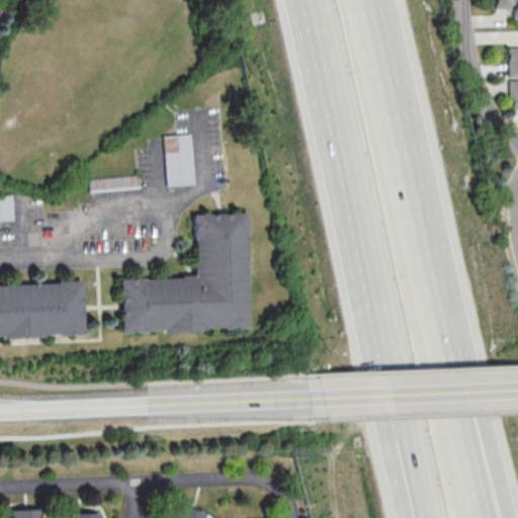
[(517,0),(496,0),(496,10),(513,12),(513,18),(517,18),(517,0)]
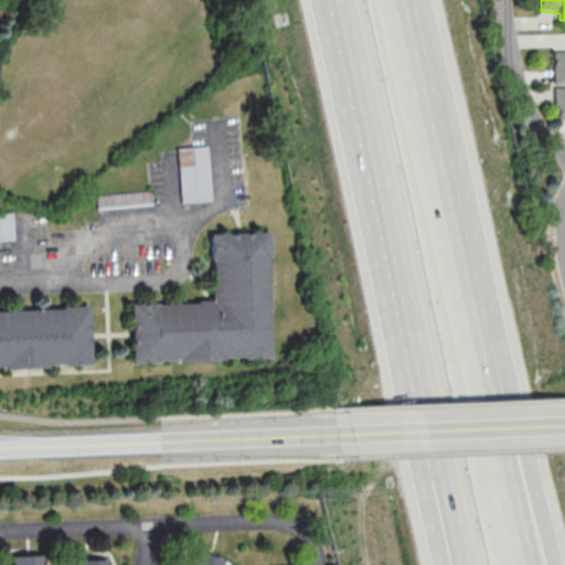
[(564,48),(554,48),(556,121),(564,120),(564,48)]
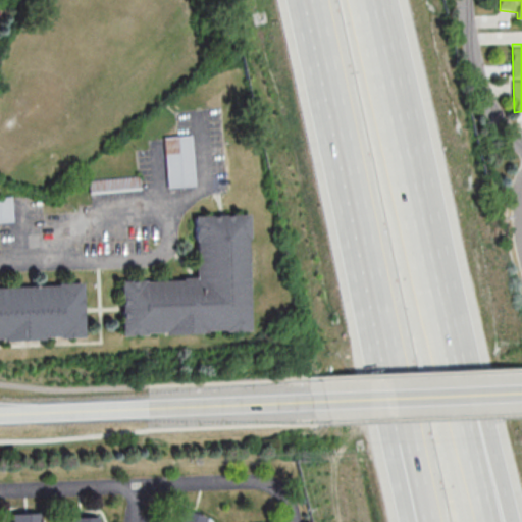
[(184,188),(184,181),(192,181),(191,138),(164,139),(165,189),(184,188)]
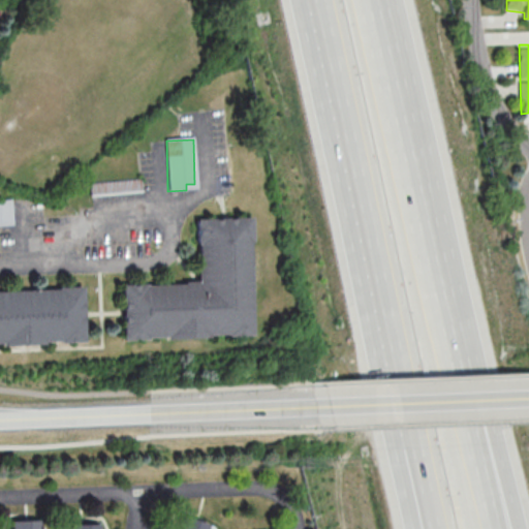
[(141,192),(141,182),(89,184),(90,194),(141,192)]
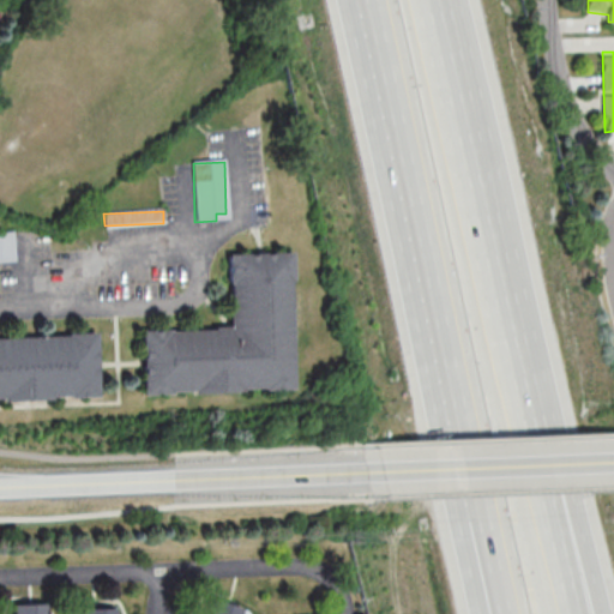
[(14,233),(0,233),(0,263),(14,263),(14,233)]
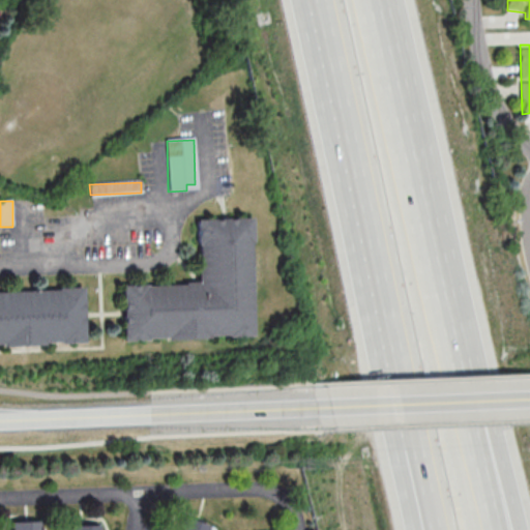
[(252,219),(198,221),(199,285),(123,287),(125,342),(255,339),(252,219)]
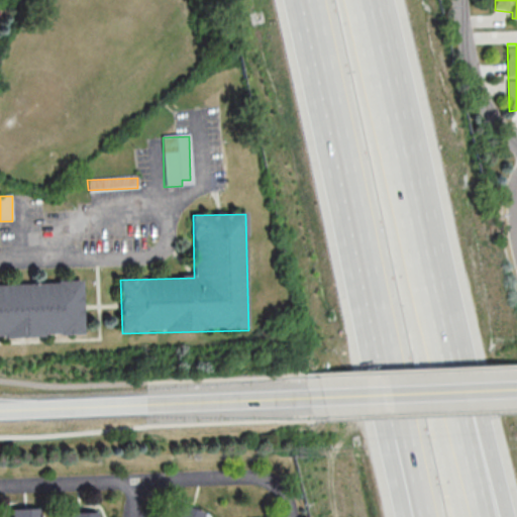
[(0,284),(0,338),(84,337),(83,283),(0,284)]
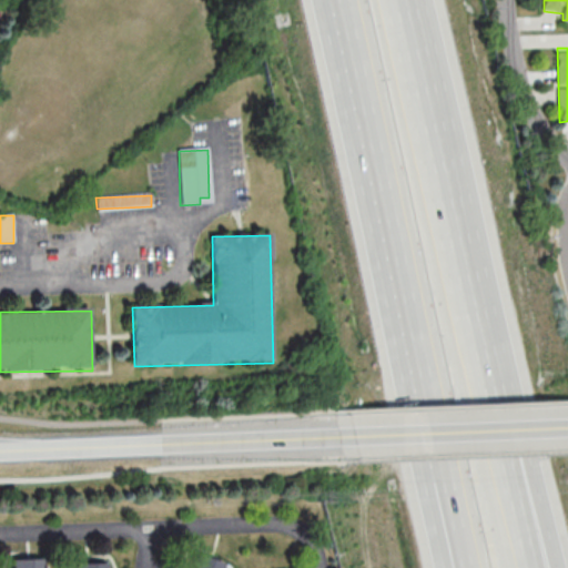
[(223,560),(195,553),(186,553),(182,567),(221,567),(223,563),(223,560)]
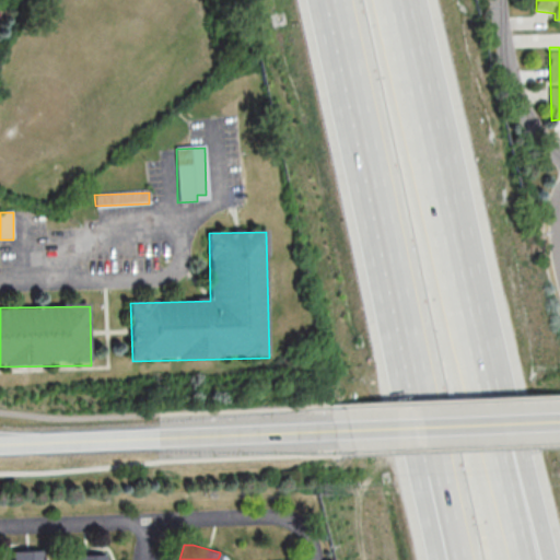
[(12,550),(12,559),(42,559),(42,549),(12,550)]
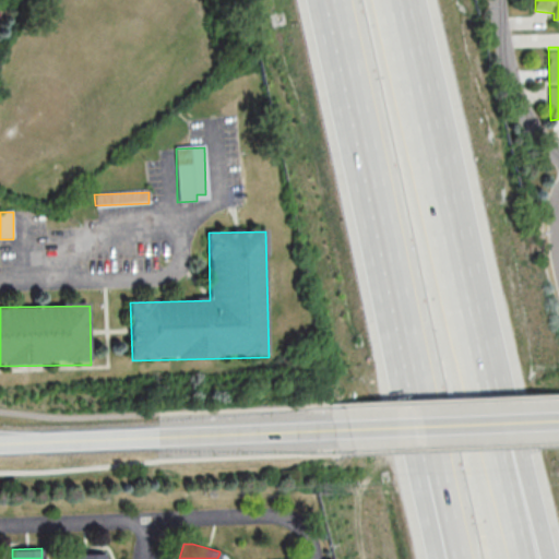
All buildings are outlined.
